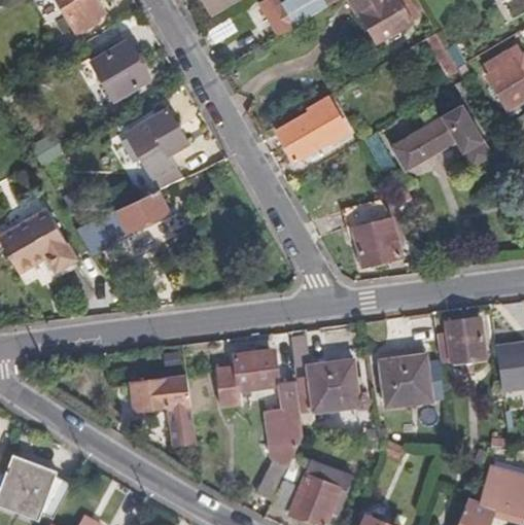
[(101,10),(95,0),(56,0),(72,28),(101,10)]
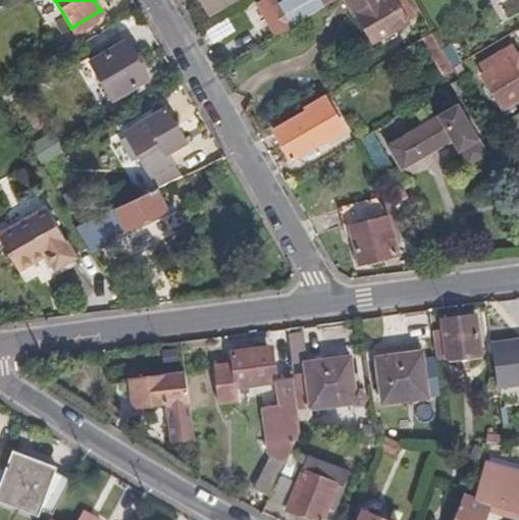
[(203,0),(209,10),(226,0),(203,0)]
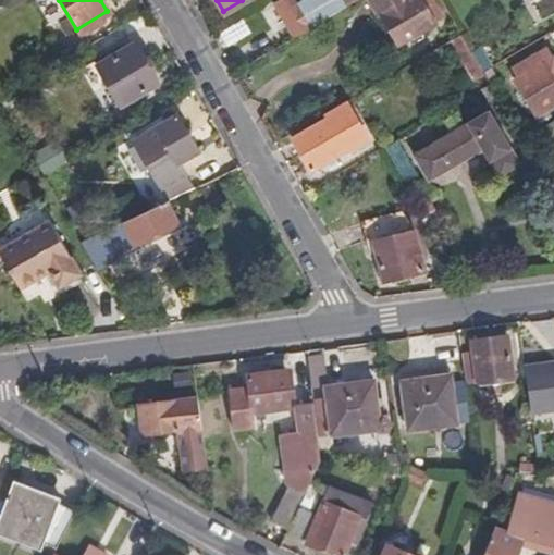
[(304,24),(307,27),(343,5),(339,0),(296,0),(293,2),(292,0),(279,0),(268,7),(285,35),(304,24)]
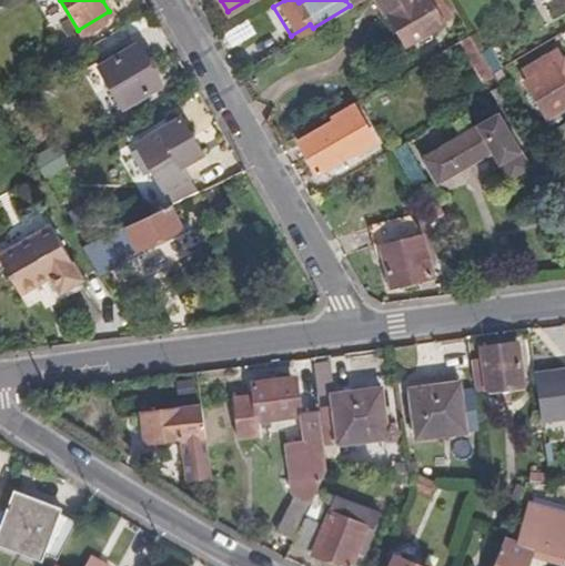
[(377,0),(386,14),(390,12),(406,42),(442,22),(429,0),(377,0)]
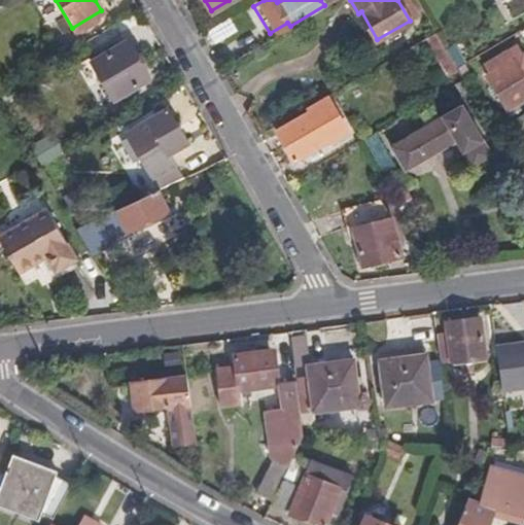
[(397,0),(410,21),(418,15),(409,0),(397,0)]
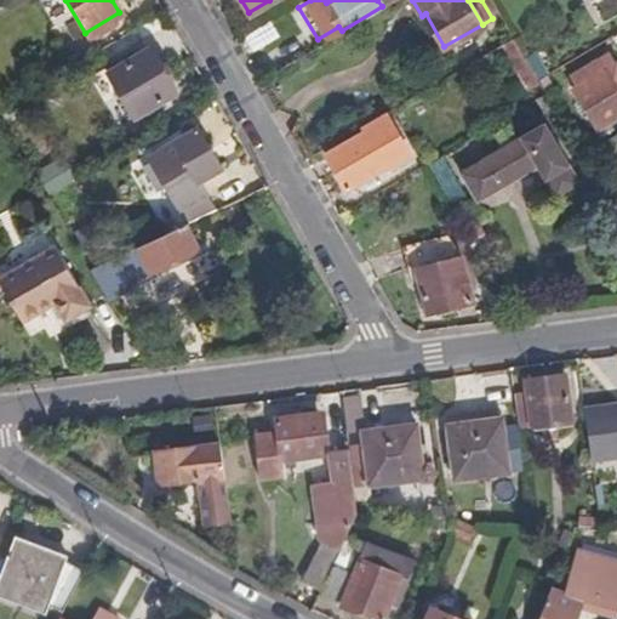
[(245,54),(276,35),(268,21),(236,39),(245,54)]
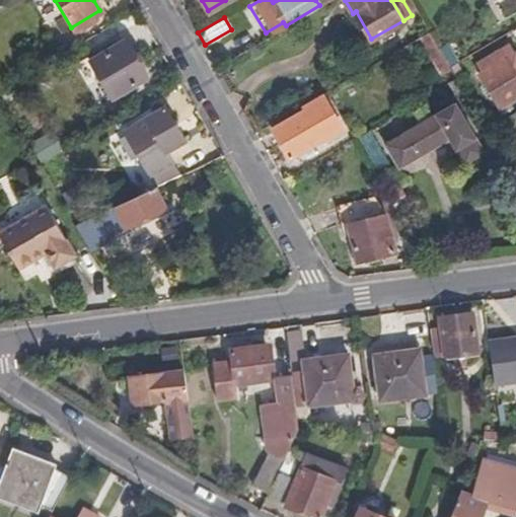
[(450,66),(429,31),(419,38),(440,75),(451,69),(450,66)]
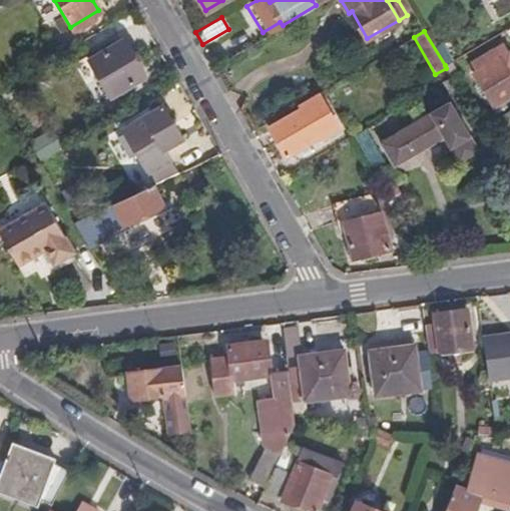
[(108,96),(143,76),(121,39),(86,59),(108,96)]
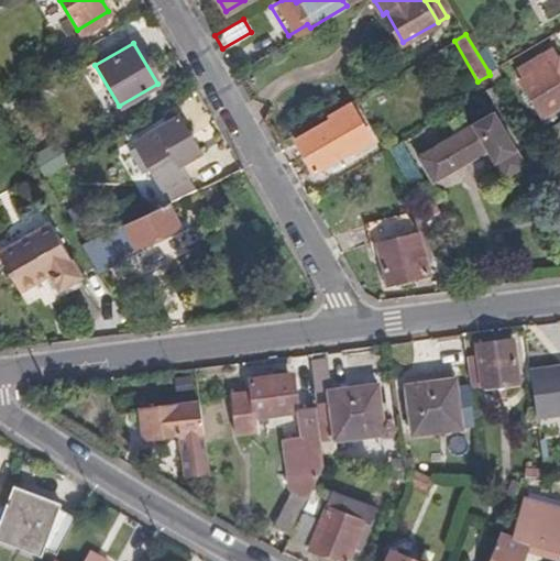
[(559,53),(555,44),(541,52),(517,66),(524,77),(520,80),(534,102),(529,106),(541,127),(556,118),(552,111),(559,106),(559,53)]
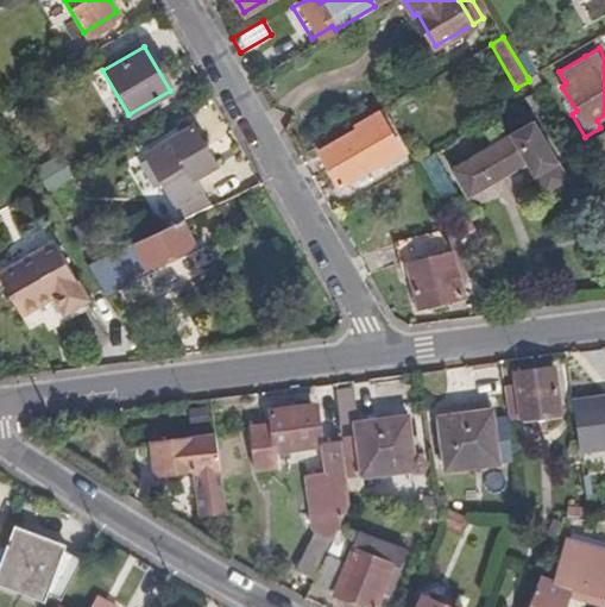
[(481,60),(477,51),(462,60),(467,68),(481,60)]
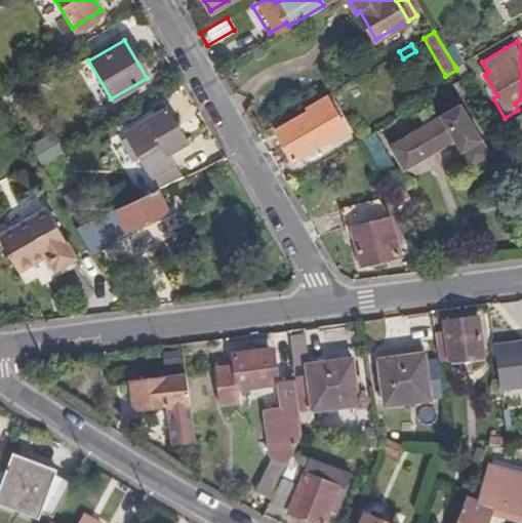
[(0,97),(9,114),(15,110),(6,93),(9,91),(6,86),(0,89),(0,97)]
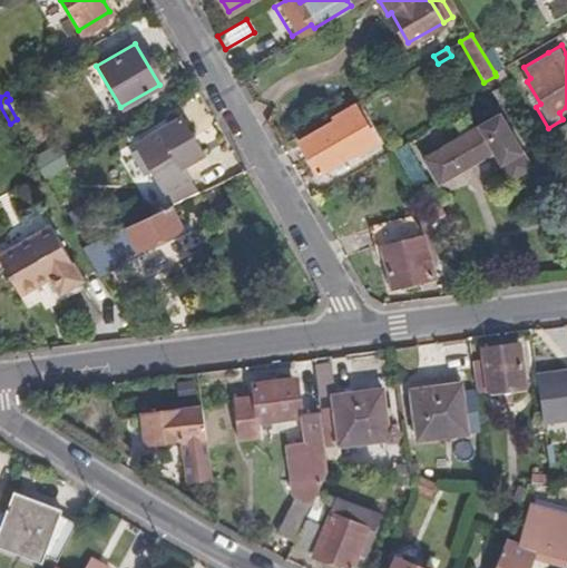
[(355,101),(332,115),(334,119),(299,142),(318,174),(353,153),(357,156),(380,143),(355,101)]
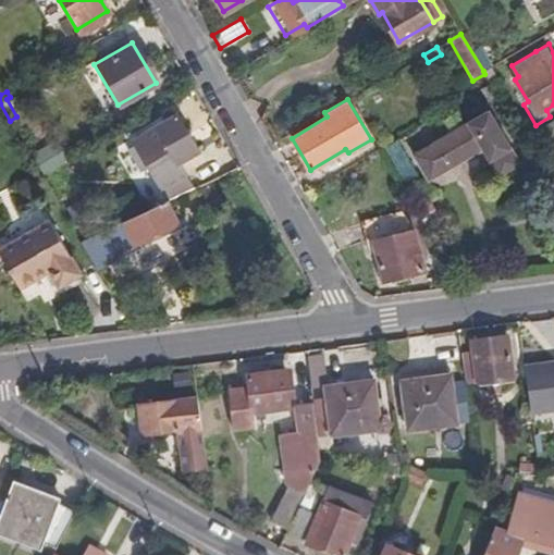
[(520,162),(491,108),(417,150),(432,176),(484,146),(501,173),(520,162)]
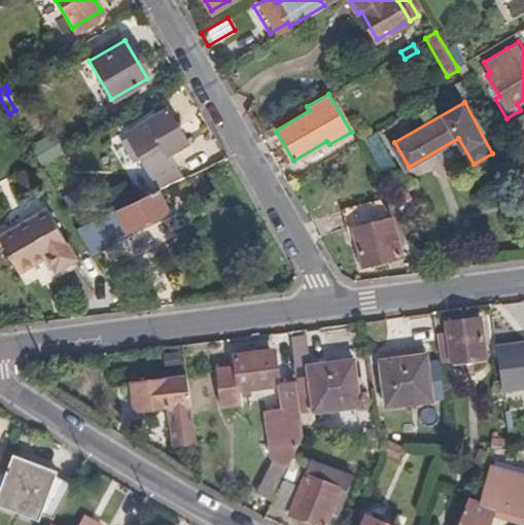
[(152,182),(175,170),(166,153),(183,142),(164,108),(124,131),(152,182)]
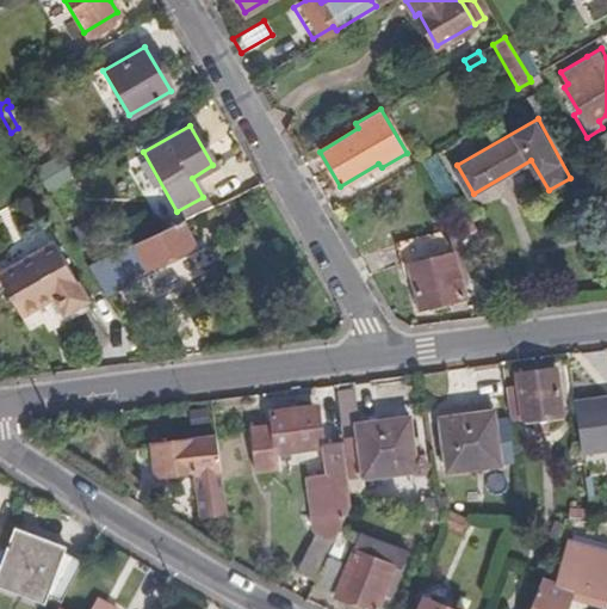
[(420,159),(443,198),(454,191),(432,152),(420,159)]
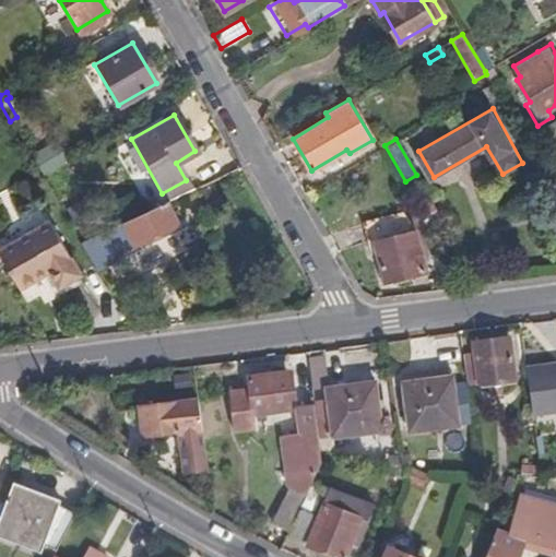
[(40,173),(67,157),(57,142),(32,156),(40,173)]
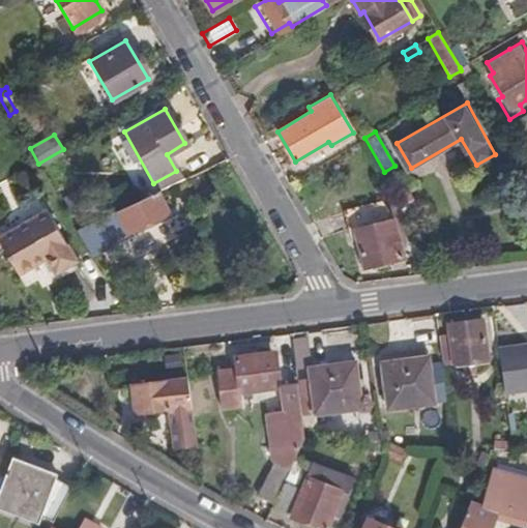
[(69,188),(57,196),(75,227),(88,221),(69,188)]
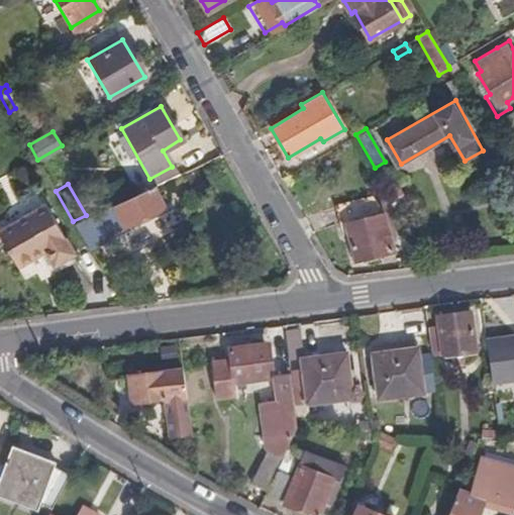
[(162,203),(152,184),(86,215),(73,221),(87,244),(105,235),(104,230),(162,203)]
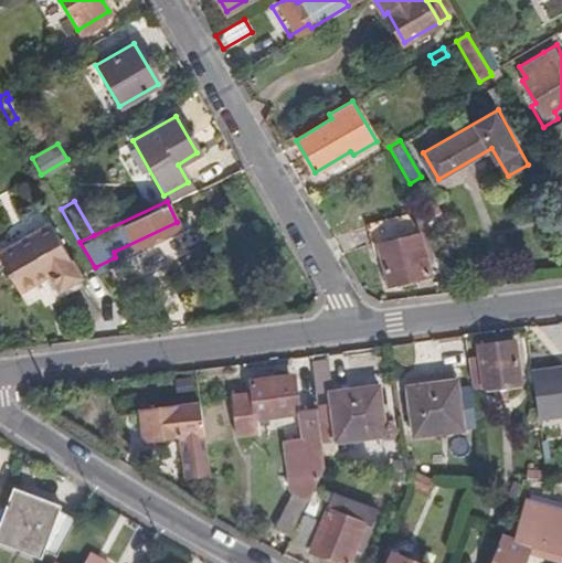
[(406,213),(366,221),(371,244),(378,242),(388,283),(430,273),(420,232),(406,213)]
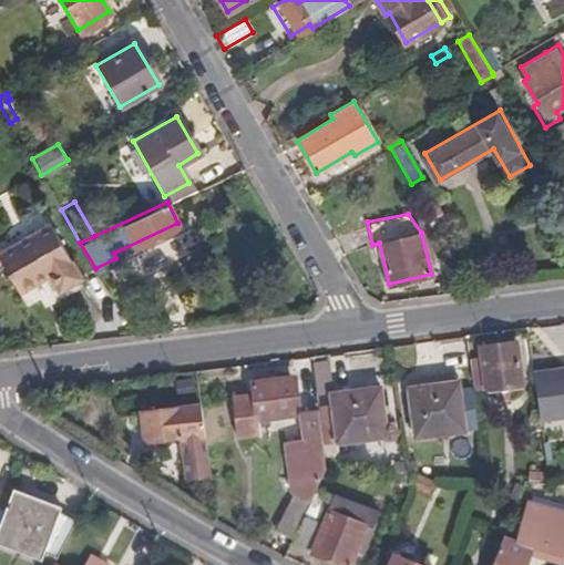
[(45,218),(0,244),(0,259),(16,286),(47,268),(55,285),(77,271),(45,218)]
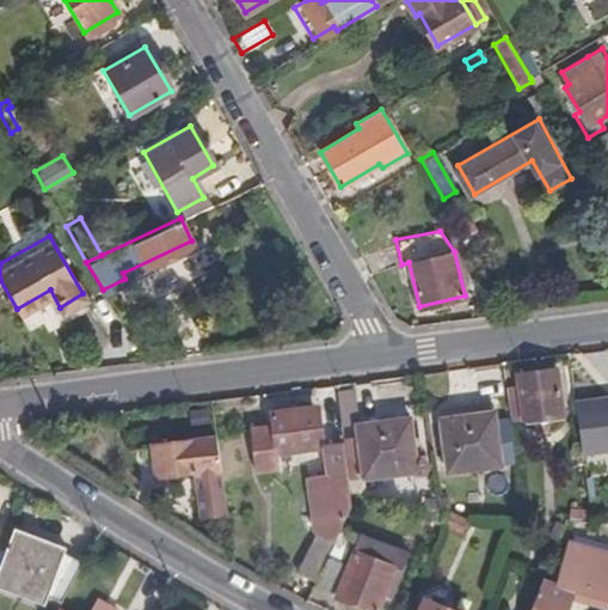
[(560,413),(556,368),(516,372),(517,388),(508,389),(511,419),(560,413)]
